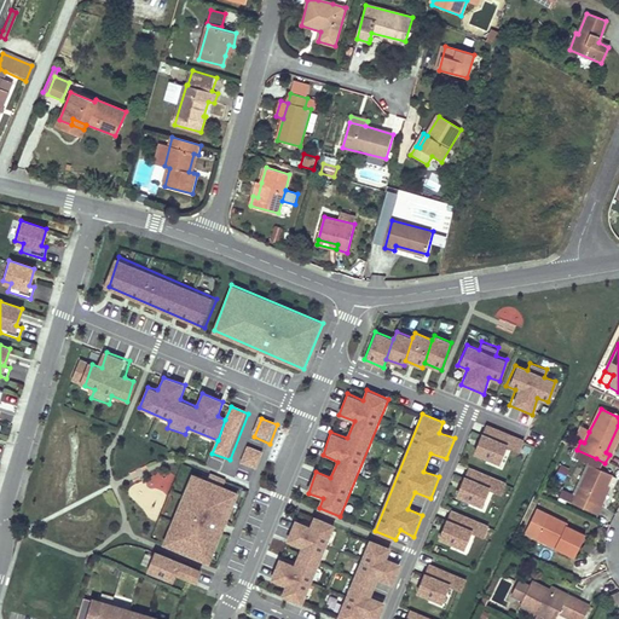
[(480,431),(482,432),(473,455),(499,466),(507,446),(518,451),(521,440),(482,423),(480,431)]
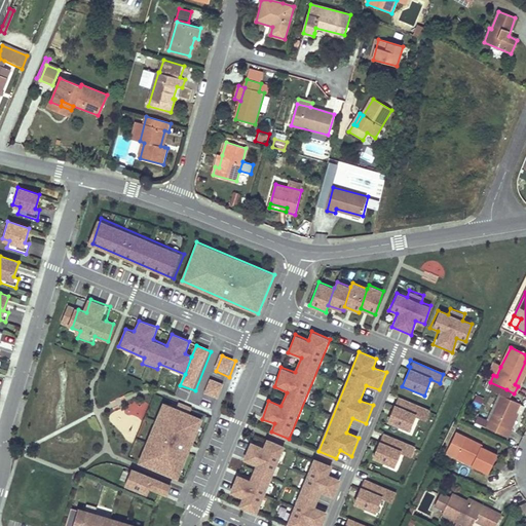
[(488,372),(496,376),(500,367),(492,363),(488,372)]
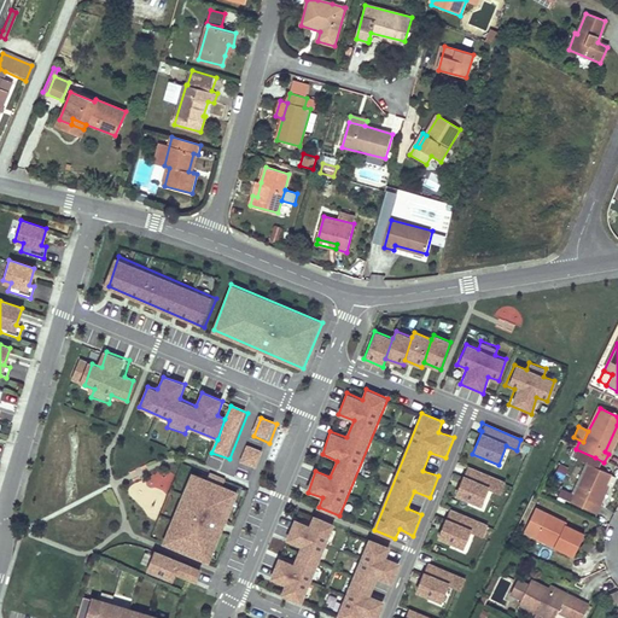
[(264,453),(250,447),(243,465),(258,471),(264,453)]
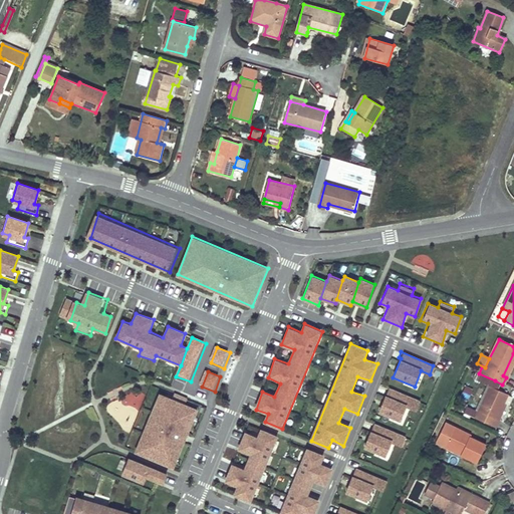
[(487,384),(492,388),(495,380),(479,373),(476,371),(473,378),(487,384)]
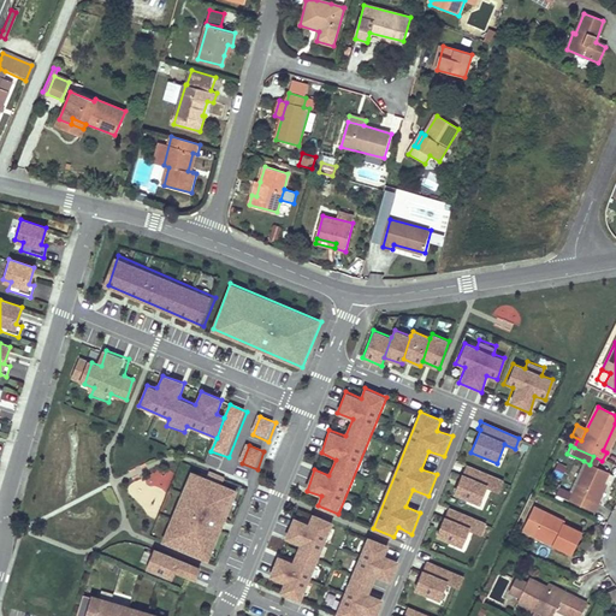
[(594,503),(591,502),(600,483),(605,472),(590,465),(584,461),(569,491),(566,499),(591,511),(594,503)]
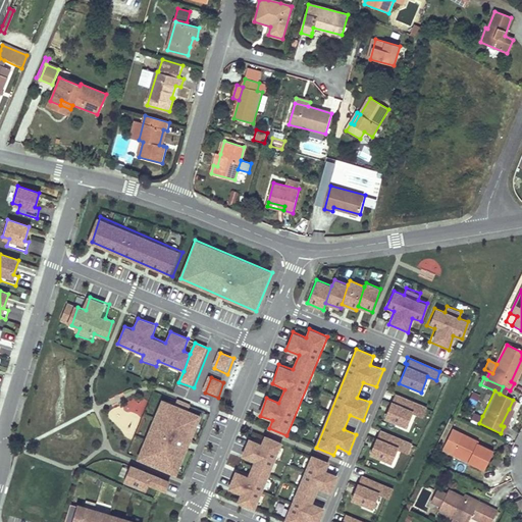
[(390,398),(393,399),(384,418),(408,427),(414,411),(422,415),(425,406),(393,392),(390,398)]
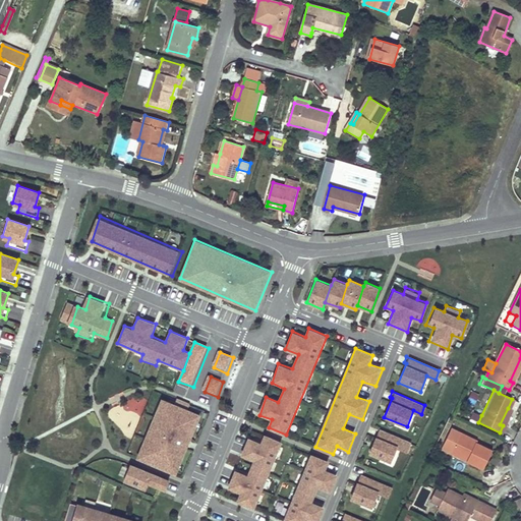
[(133,436),(148,400),(130,393),(124,408),(113,404),(105,424),(133,436)]
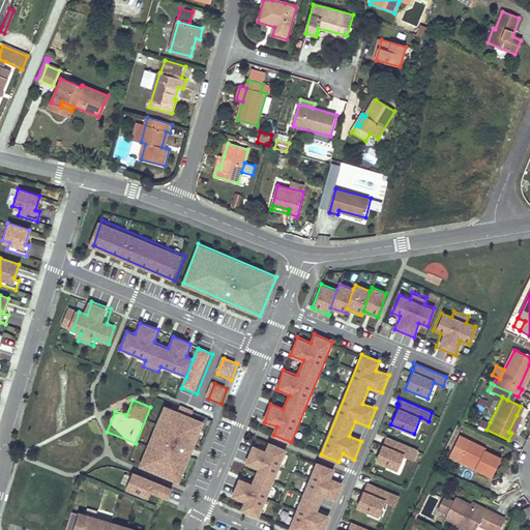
[(482,414),(486,407),(478,404),(475,411),(482,414)]
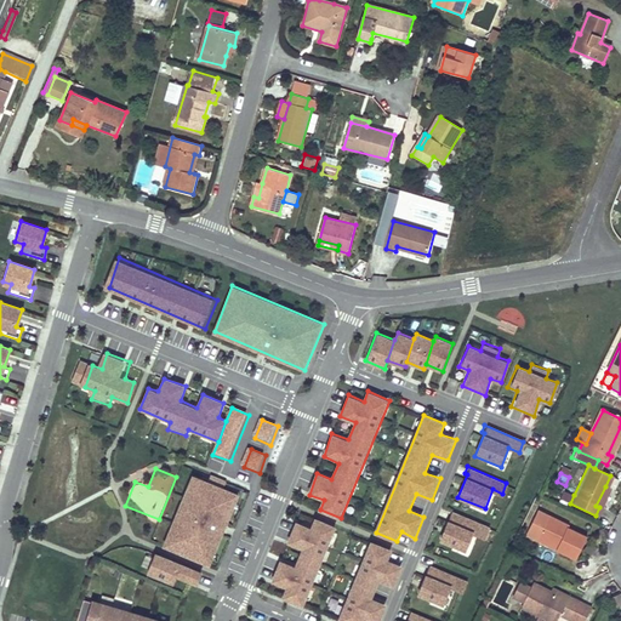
[(238,494),(192,474),(163,545),(211,567),(238,494)]
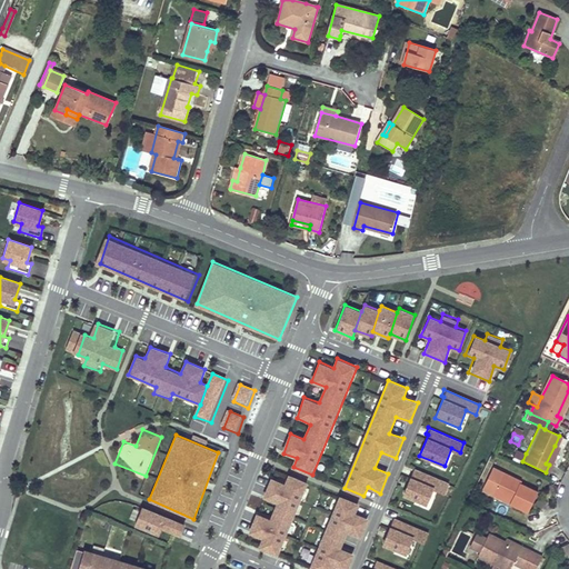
[(555,446),(546,463),(549,465),(558,448),(555,446)]
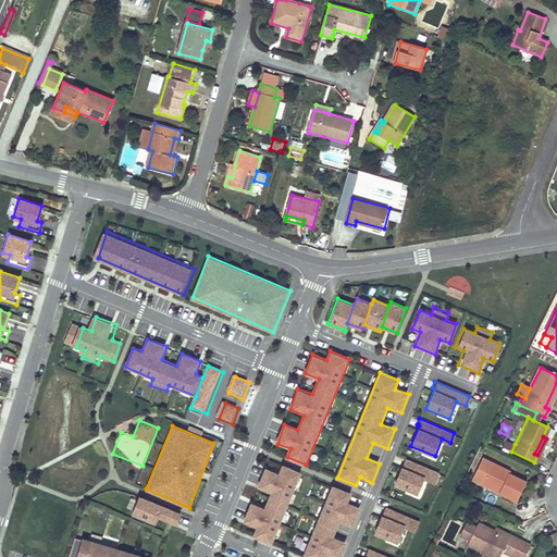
[(511,452),(515,444),(504,438),(500,446),(511,452)]
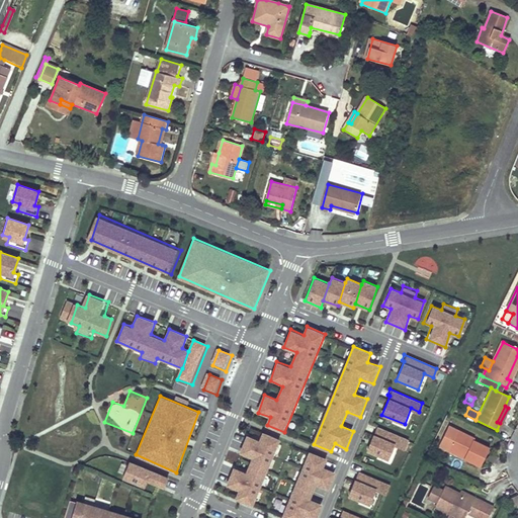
[(373,430),(374,431),(367,449),(390,458),(396,443),(405,447),(407,437),(375,424),(373,430)]
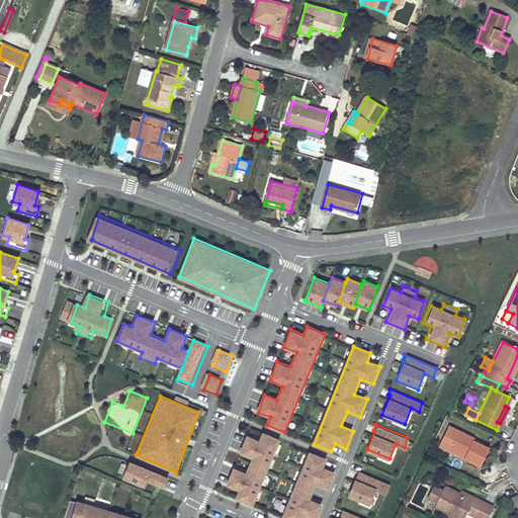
[(454,428),(446,446),(461,453),(460,456),(477,464),(486,446),(470,439),(471,437),(454,428)]
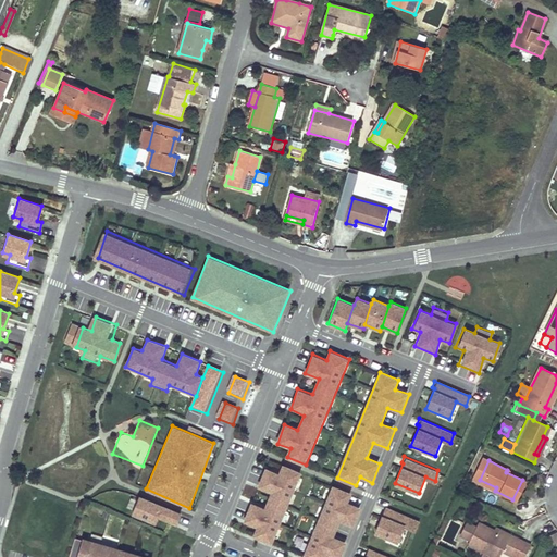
[(302,472),(283,463),(280,474),(265,468),(258,487),(271,494),(265,509),(250,503),(244,522),(258,528),(255,536),(275,544),(302,472)]
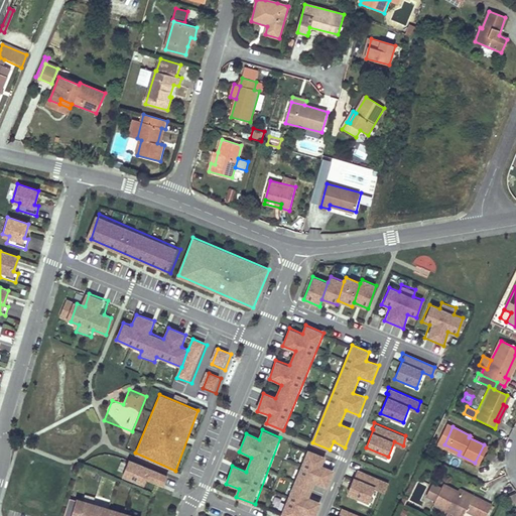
[(444,444),(442,447),(459,455),(460,452),(444,444)]
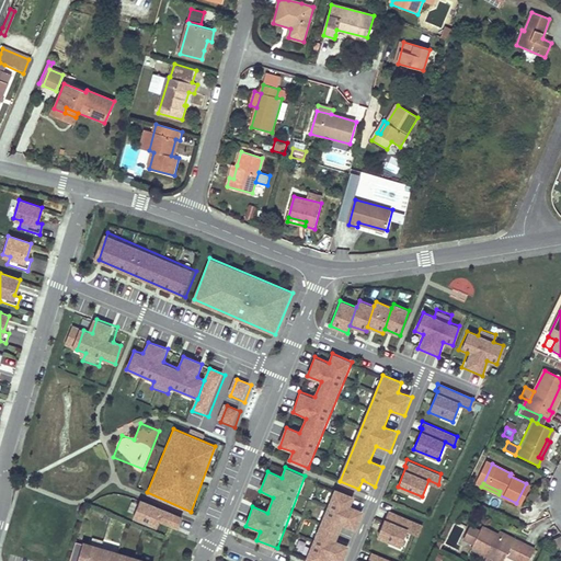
[(355,495),(335,489),(306,560),(328,560),(329,560),(330,560),(343,560),(348,547),(336,539),(343,526),(356,531),(365,512),(351,506),(355,495)]
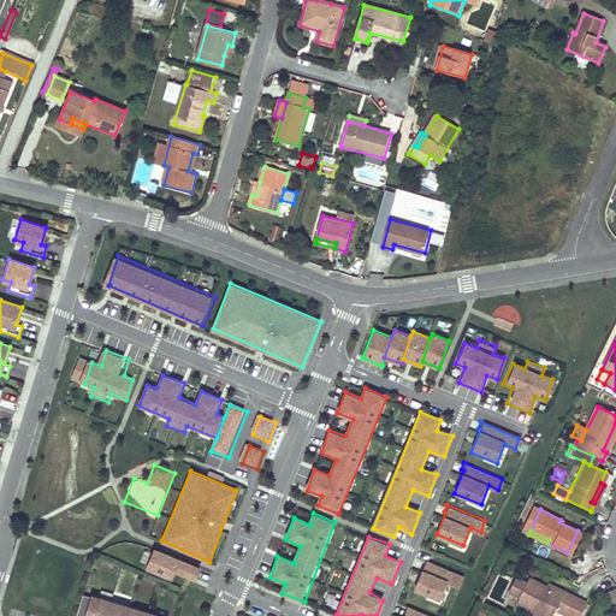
[(201,567),(154,548),(147,568),(173,580),(176,573),(196,581),(201,567)]
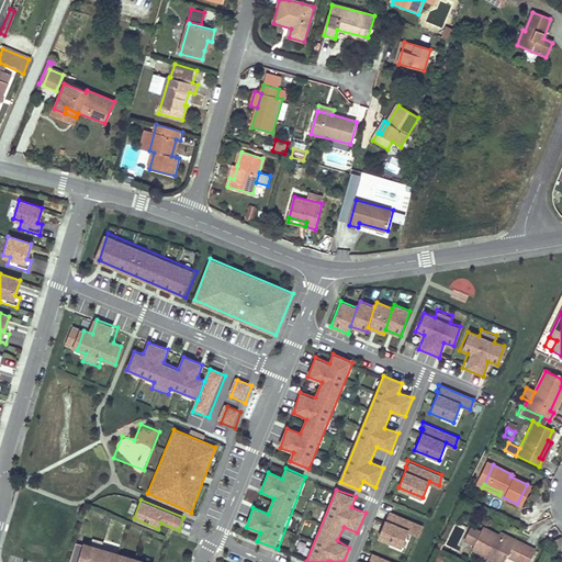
[(386,517),(389,518),(380,539),(404,549),(411,531),(420,536),(424,526),(389,510),(386,517)]
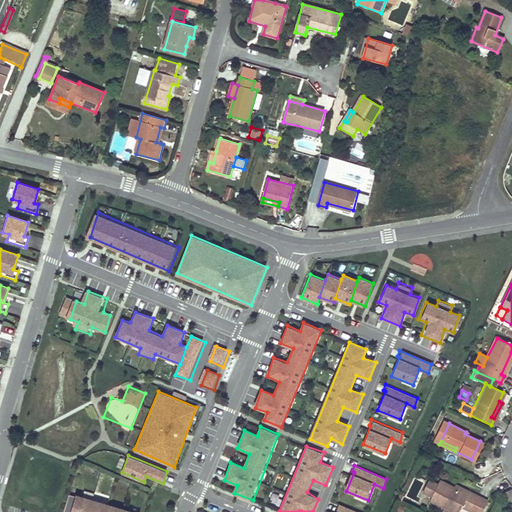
[(436,479),(434,483),(425,478),(420,490),(429,494),(427,498),(454,511),(455,511),(460,505),(474,511),(477,511),(484,499),(465,490),(464,492),(451,486),(436,479)]
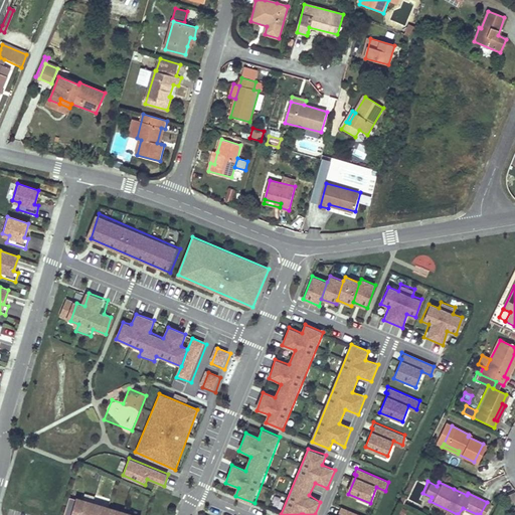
[(455,486),(454,489),(467,495),(468,493),(455,486)]
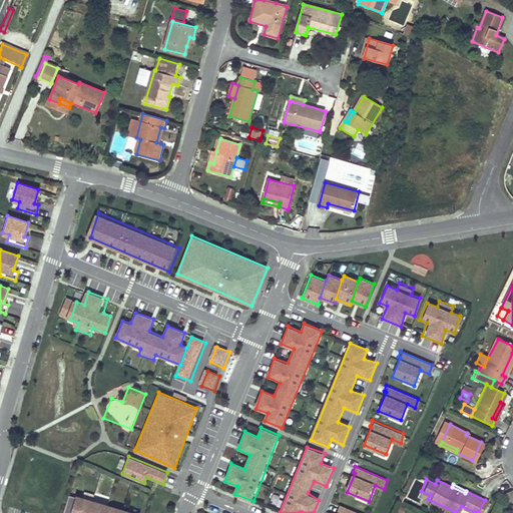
[(510,489),(500,493),(502,500),(512,496),(510,489)]
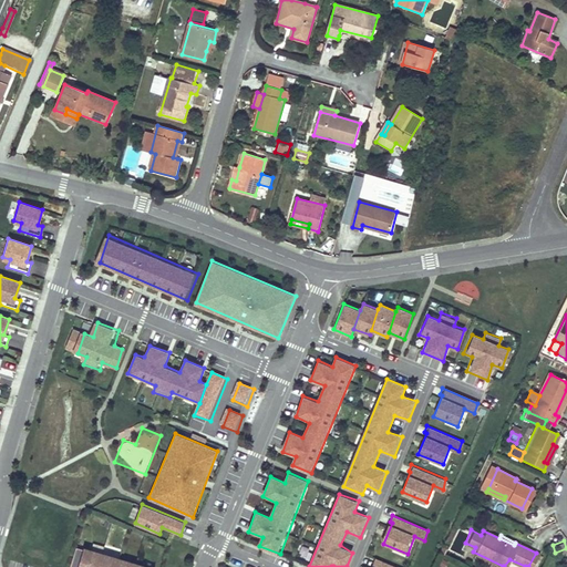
[(96,566),(101,555),(76,547),(70,566),(96,566)]
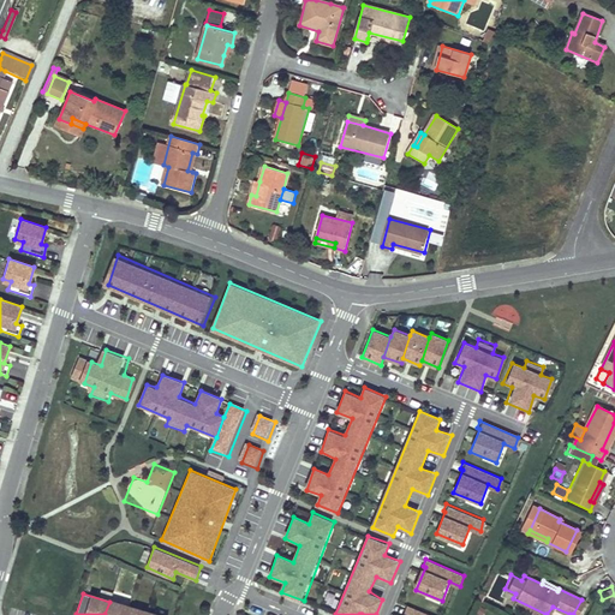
[(125,614),(127,608),(109,602),(105,614),(125,614)]
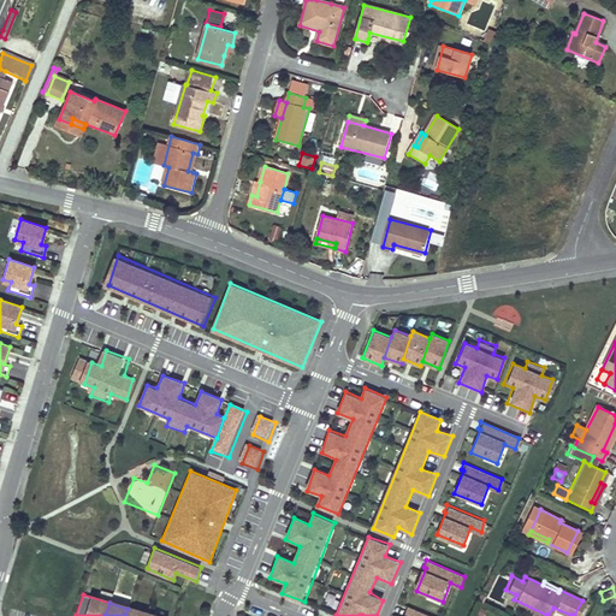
[(406,612),(408,612),(406,615),(434,615),(408,604),(406,612)]
